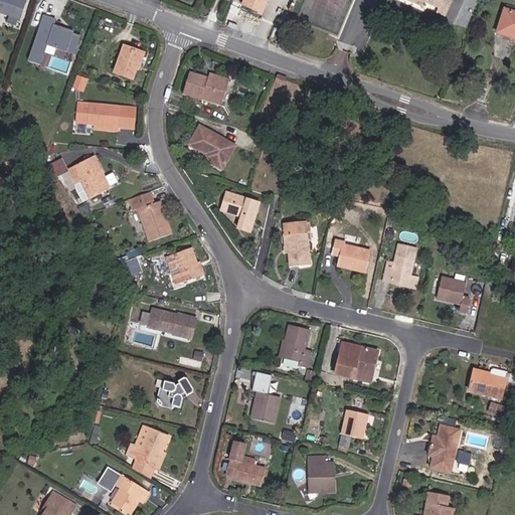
[(26,0),(0,0),(0,12),(20,19),(26,0)]
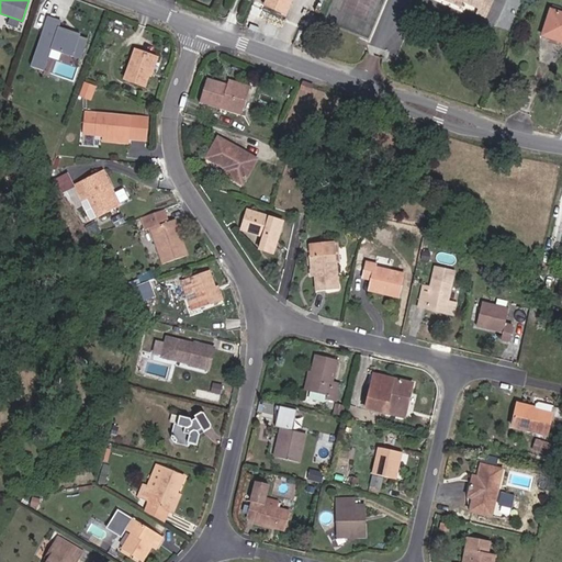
[(292,0),(266,0),(263,6),(282,14),(283,10),(289,12),(292,0)]
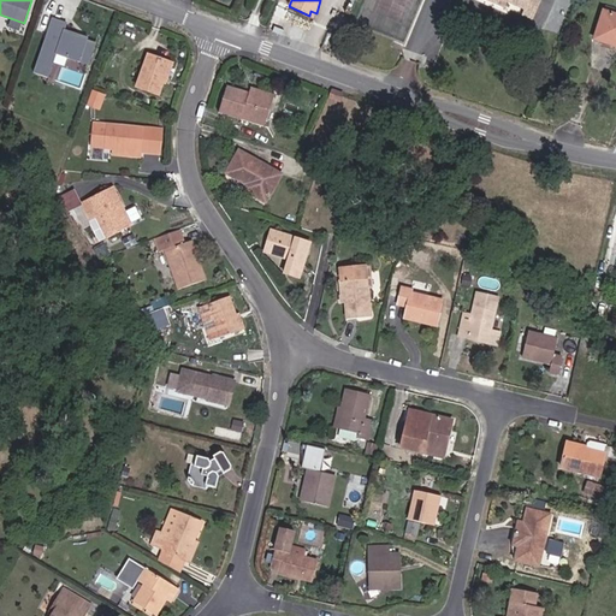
[(542,0),(540,0),(531,0),(528,9),(525,18),(531,23),(542,0)]
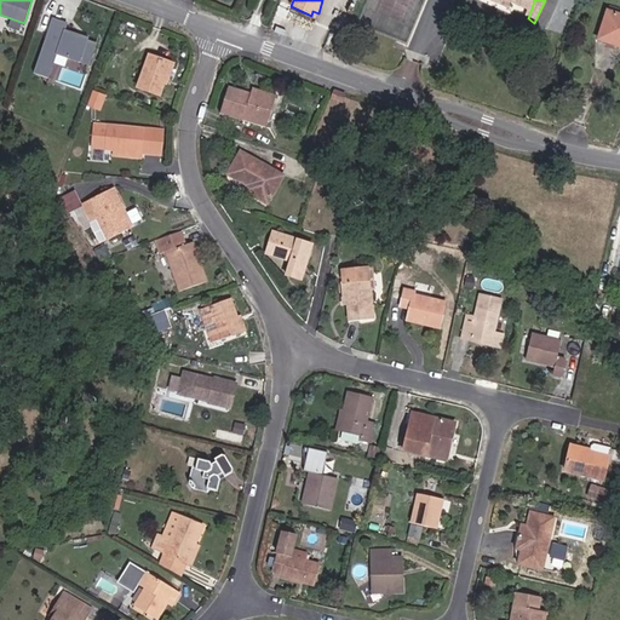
[(619,50),(619,16),(619,11),(619,10),(609,5),(597,35),(619,44),(619,45),(619,50)]
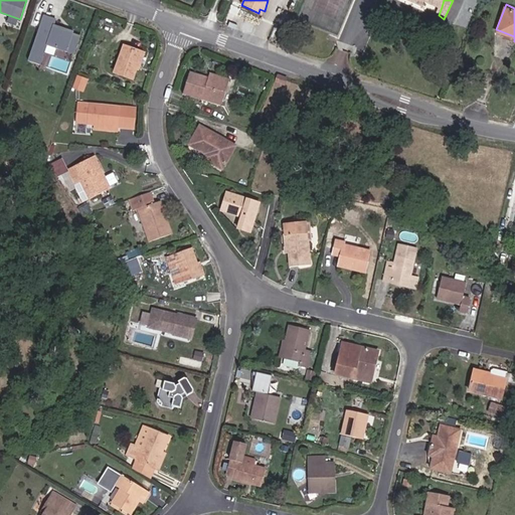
[(56,17),(43,13),(27,61),(39,65),(46,44),(73,54),(80,33),(53,24),(56,17)]
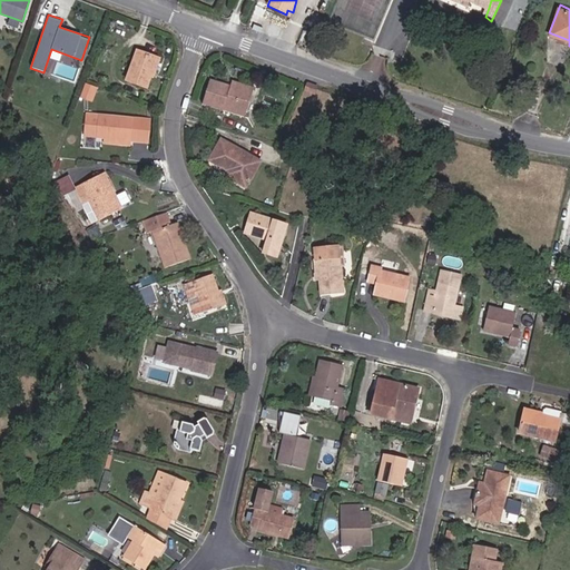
[(156,56),(136,50),(126,82),(145,89),(156,56)]
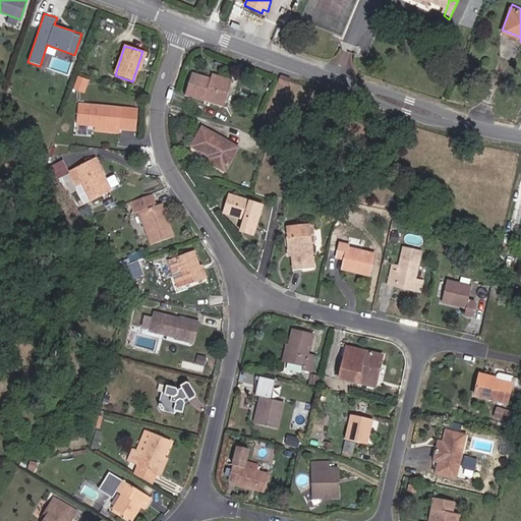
[(79,75),(74,89),(87,93),(92,79),(79,75)]
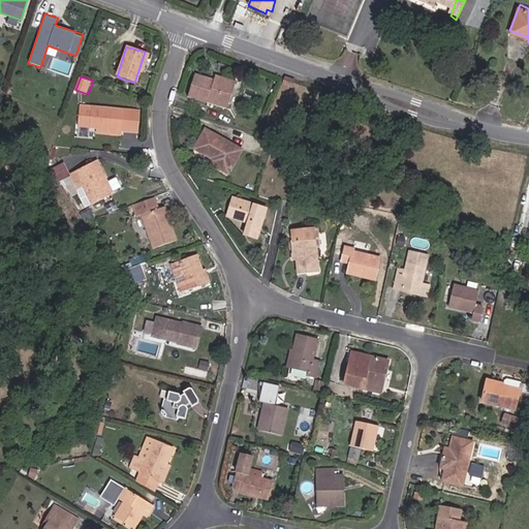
[(238,111),(245,92),(225,85),(223,87),(194,78),(188,96),(217,106),(218,104),(238,111)]
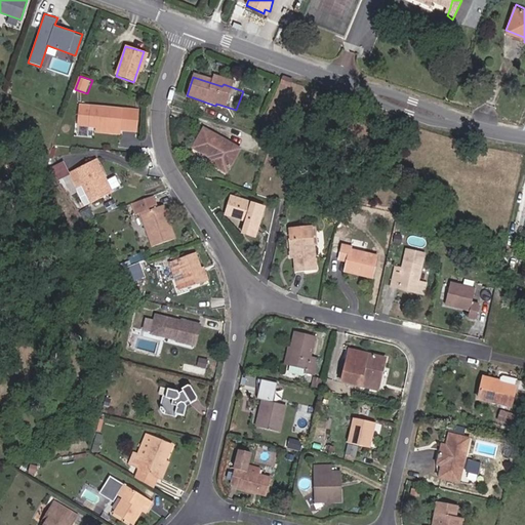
[(226,78),(224,84),(243,91),(245,85),(226,78)]
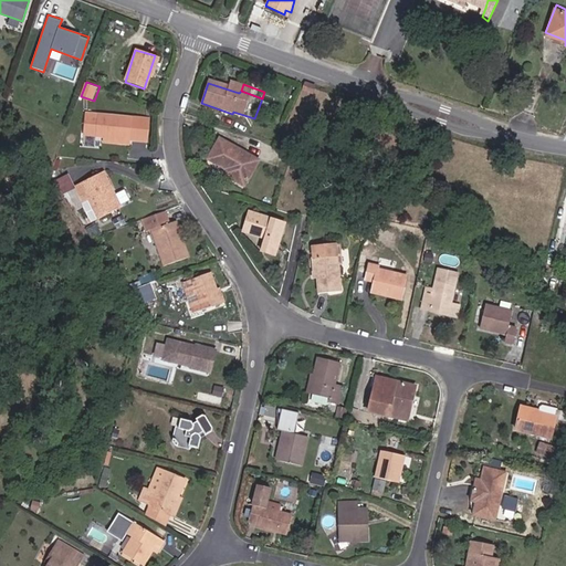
[(252,125),(254,118),(233,112),(232,114),(231,116),(252,125)]
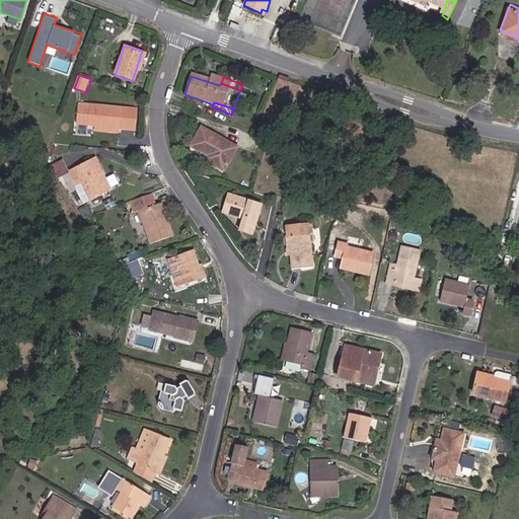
[(76,126),(93,127),(119,129),(121,110),(78,107),(76,126)]
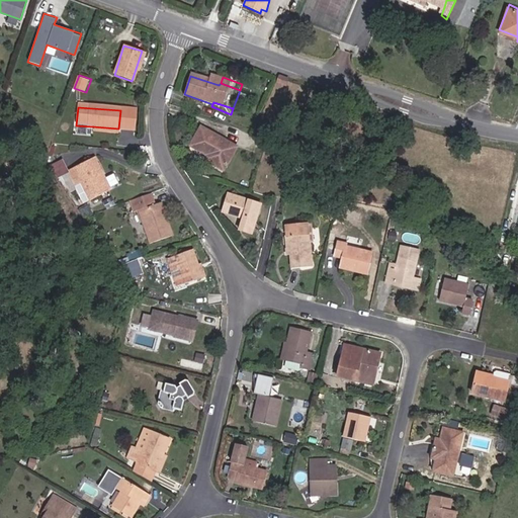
[(118,135),(118,128),(93,126),(92,133),(118,135)]
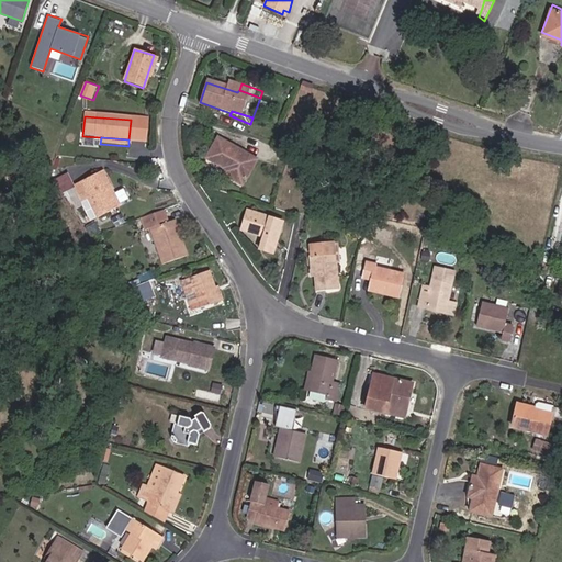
[(238,183),(254,160),(216,137),(203,158),(223,171),(222,175),(238,183)]
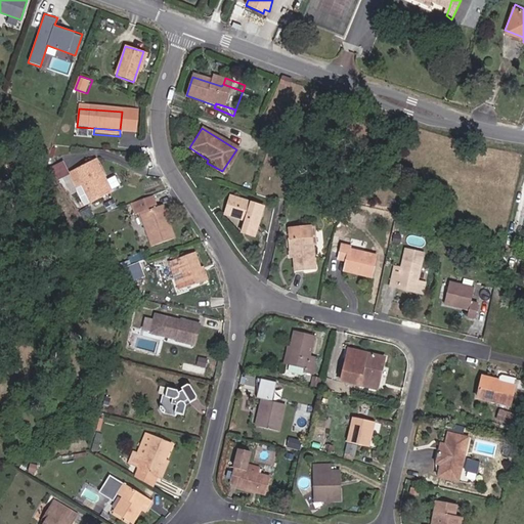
[(101,168),(96,157),(77,166),(78,168),(72,171),(78,185),(84,182),(93,201),(108,194),(98,169),(101,168)]
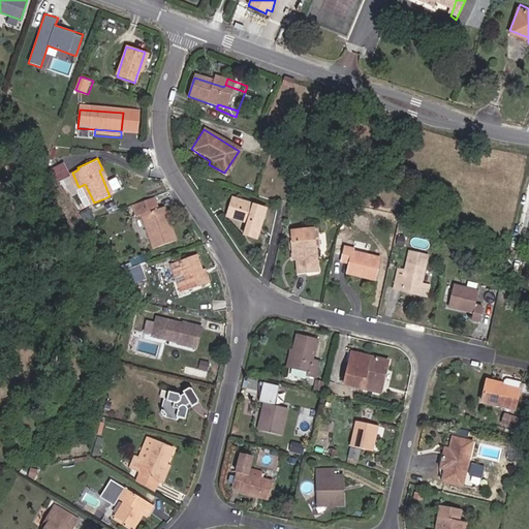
[(118,178),(112,181),(116,190),(122,187),(118,178)]
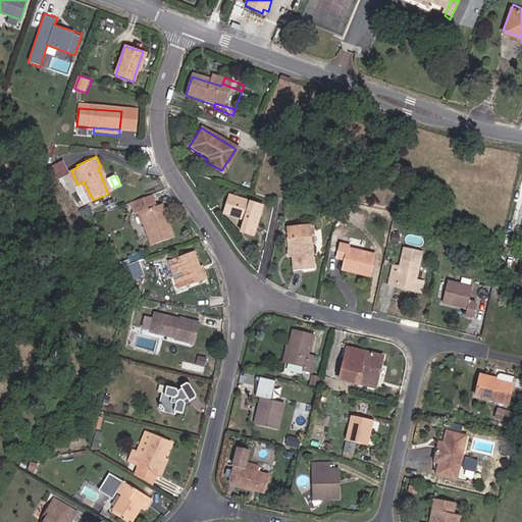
[(93,200),(84,181),(77,185),(87,203),(93,200)]
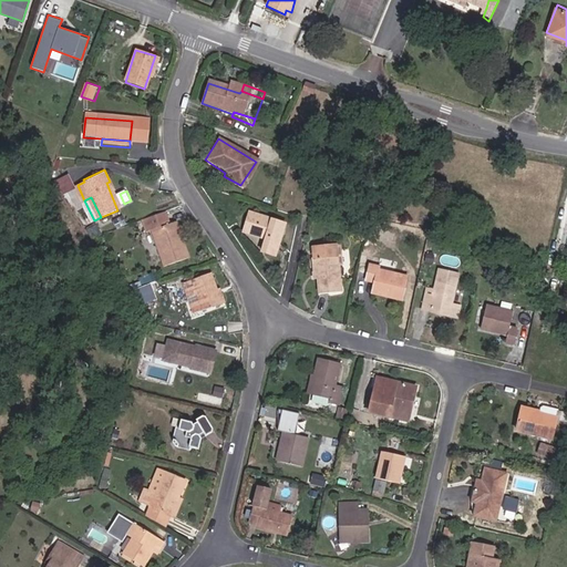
[(177,241),(171,225),(165,210),(142,219),(147,234),(152,232),(166,267),(189,258),(183,240),(177,241)]
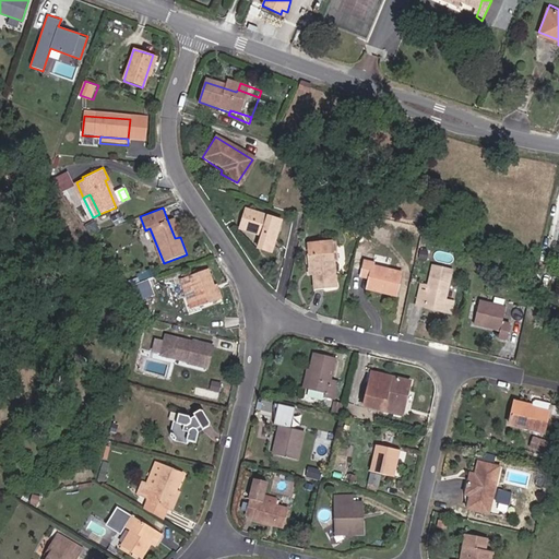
[(264,252),(276,222),(244,211),(238,227),(256,235),(252,248),(264,252)]
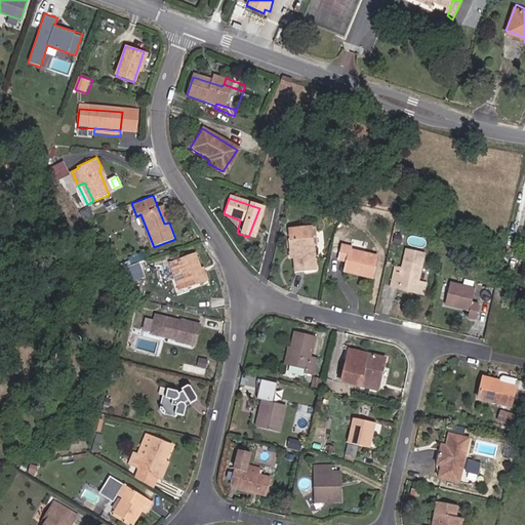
[(164,206),(158,208),(164,224),(169,223),(164,206)]
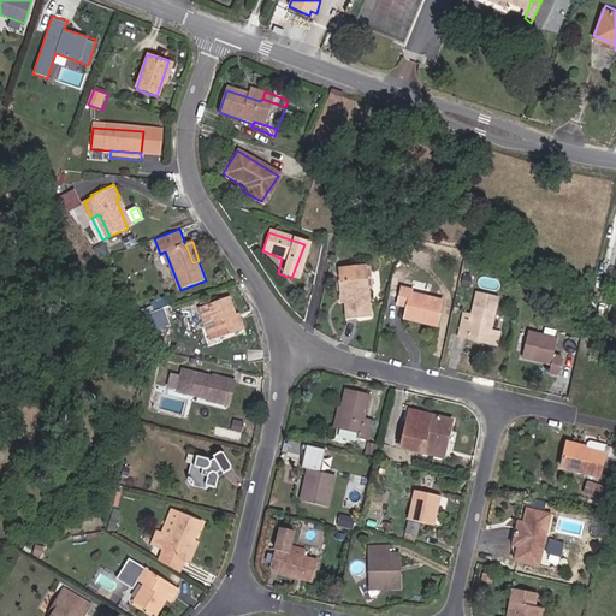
[(361,260),(338,261),(339,297),(343,297),(344,319),(366,318),(362,283),(362,273),(361,260)]
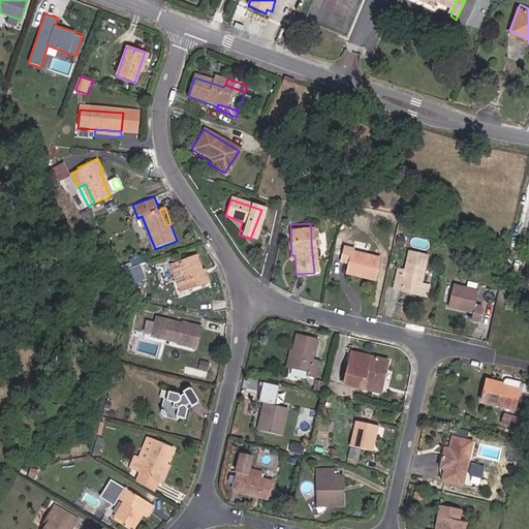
[(349,252),(350,249),(341,247),(339,262),(346,263),(344,270),(363,274),(363,277),(372,279),(376,257),(349,252)]
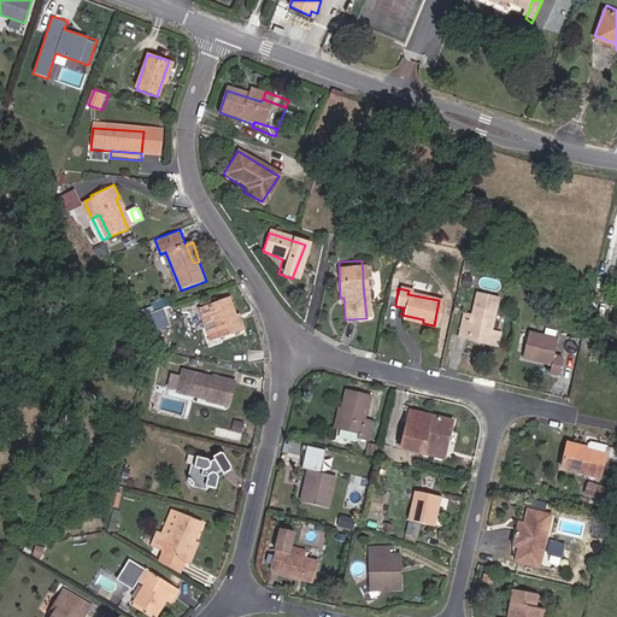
[(494,295),(472,291),(468,312),(459,311),(456,330),(480,336),(479,341),(494,345),(499,318),(491,317),(494,295)]
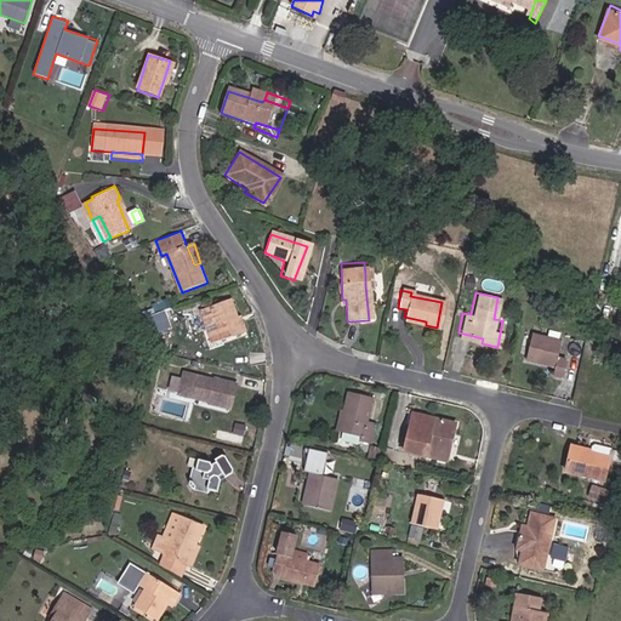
[(211,345),(245,332),(232,298),(201,309),(210,332),(208,334),(211,345)]
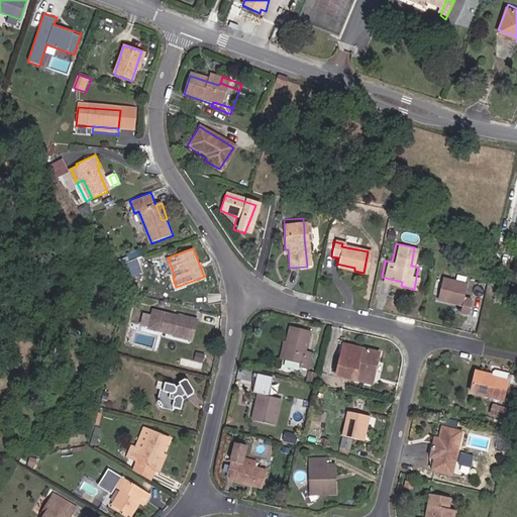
[(131,266),(125,268),(129,277),(135,274),(131,266)]
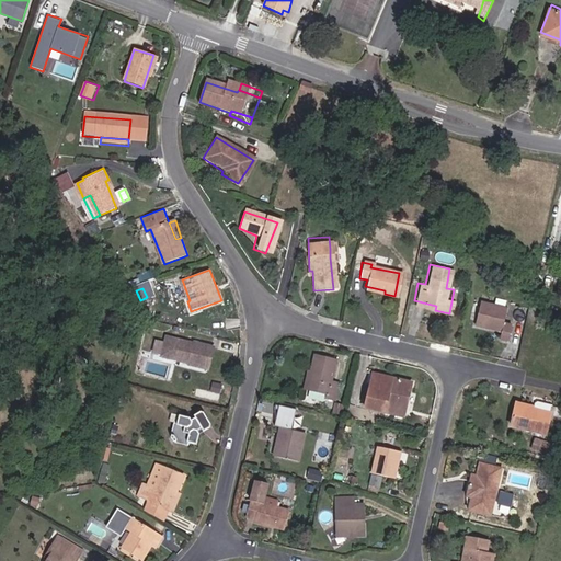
[(501,317),(504,304),(477,297),(472,320),(497,327),(496,333),(504,335),(508,319),(501,317)]
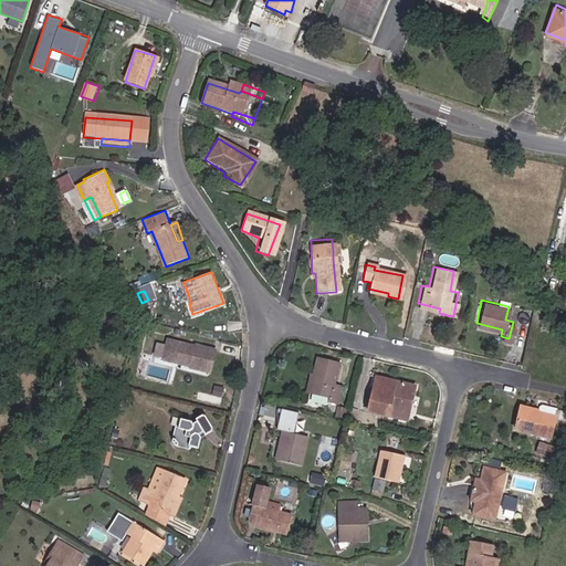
[(210,374),(216,352),(197,346),(196,347),(168,341),(164,360),(191,367),(191,368),(210,374)]
